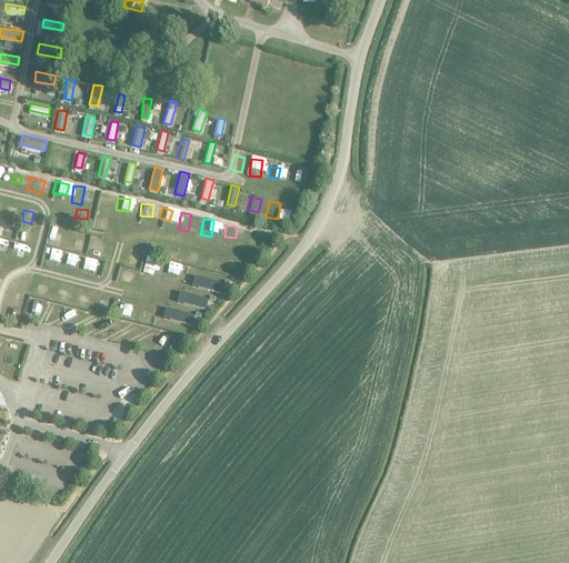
[(56,241),(58,228),(51,227),(48,240),(56,241)]
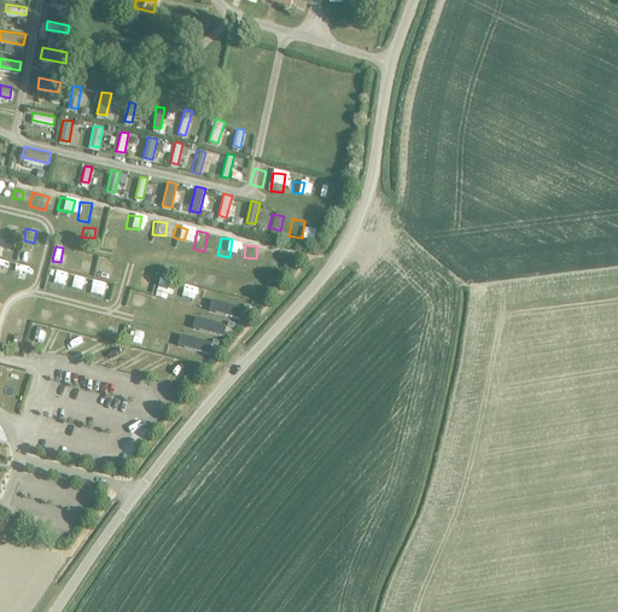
[(15,261),(25,263),(28,252),(18,250),(15,261)]
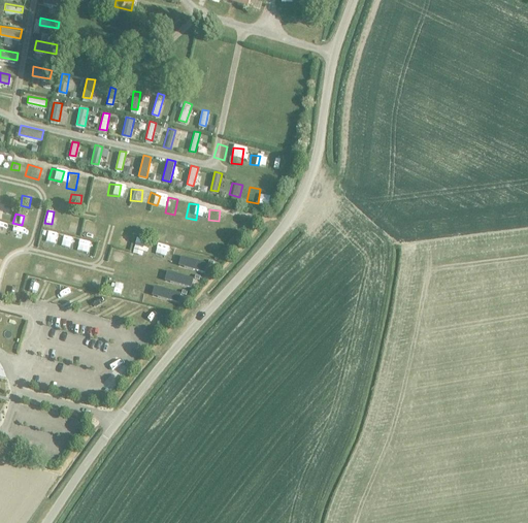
[(227,216),(223,225),(232,230),(237,221),(227,216)]
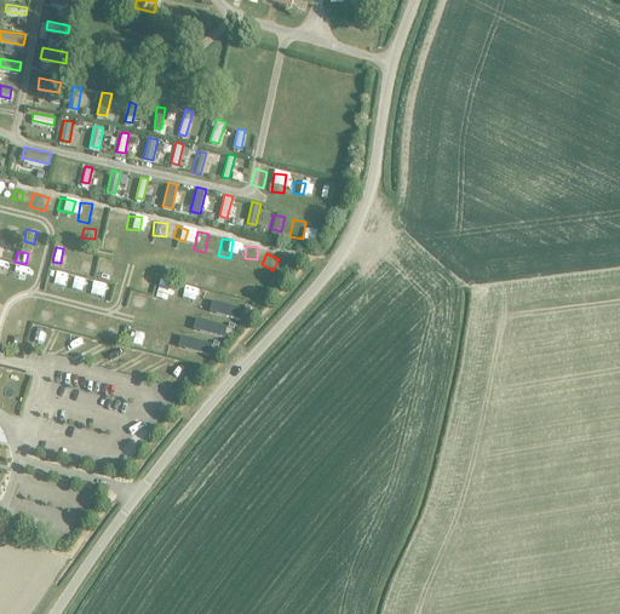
[(76,256),(76,267),(89,267),(89,256),(76,256)]
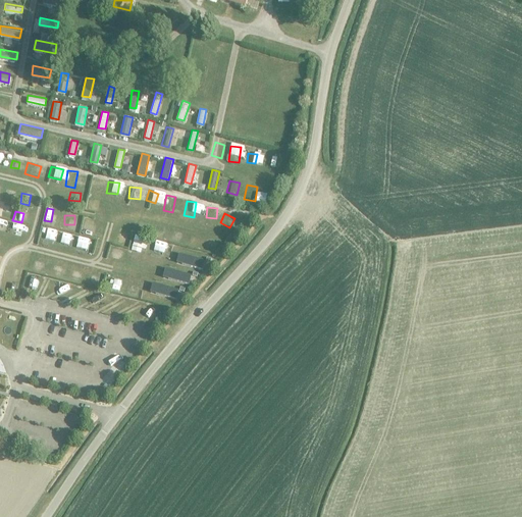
[(86,235),(89,221),(79,218),(75,231),(86,235)]
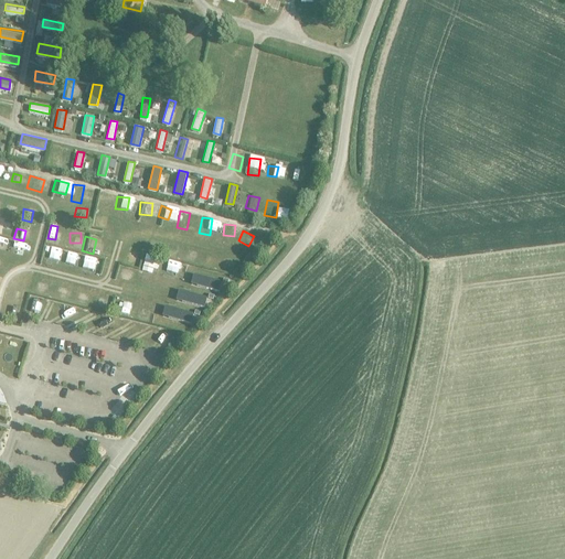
[(7,253),(18,254),(19,243),(8,242),(7,253)]
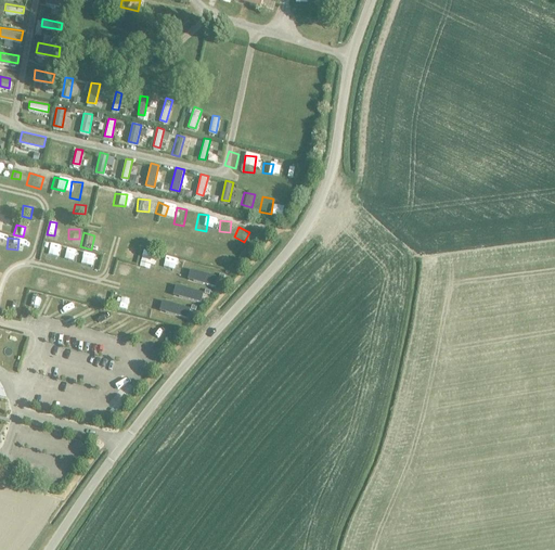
[(121,242),(119,252),(130,254),(132,245),(121,242)]
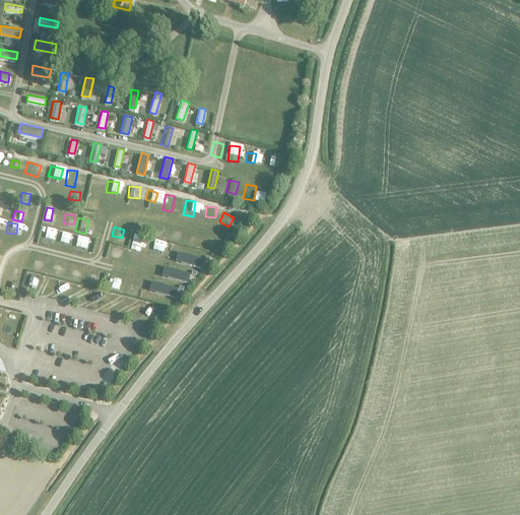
[(49,241),(52,230),(43,228),(40,238),(49,241)]
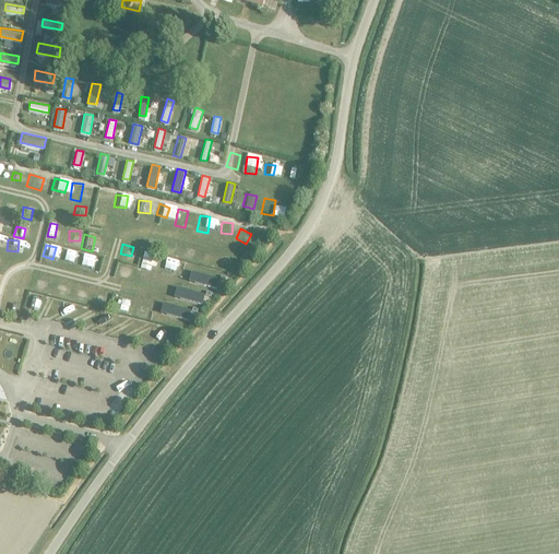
[(225,247),(215,258),(225,267),(235,257),(225,247)]
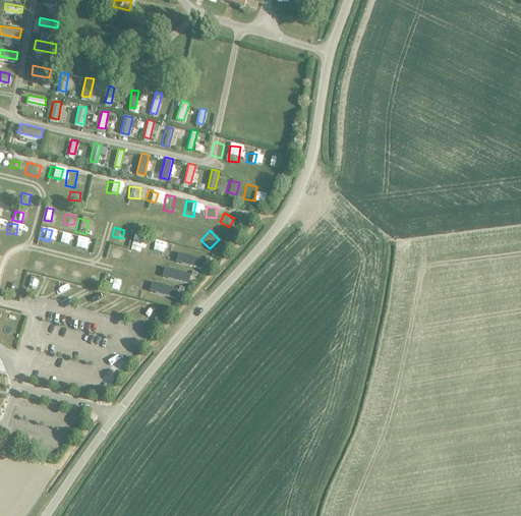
[(181,232),(178,244),(189,247),(192,235),(181,232)]
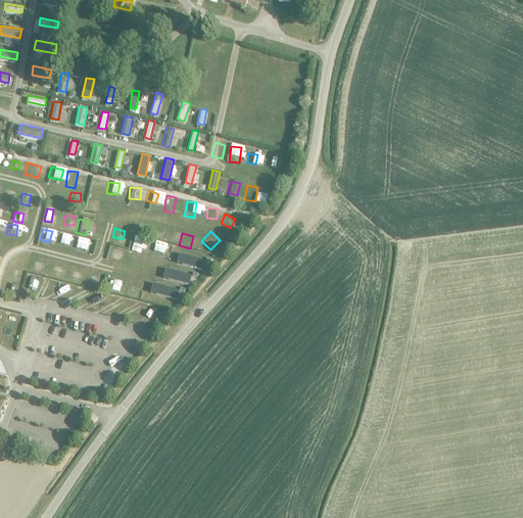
[(59,236),(59,244),(69,244),(69,236),(59,236)]
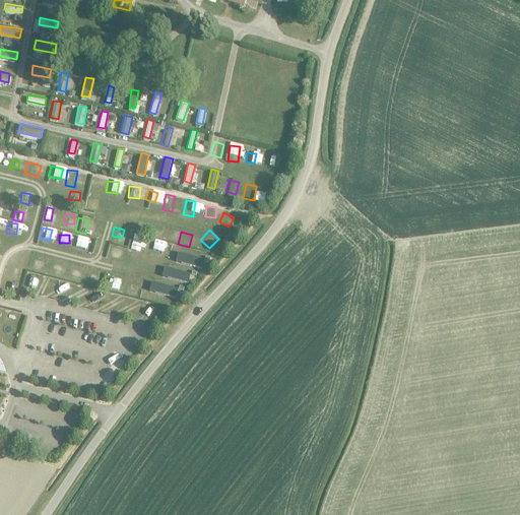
[(74,235),(71,244),(80,247),(82,238),(74,235)]
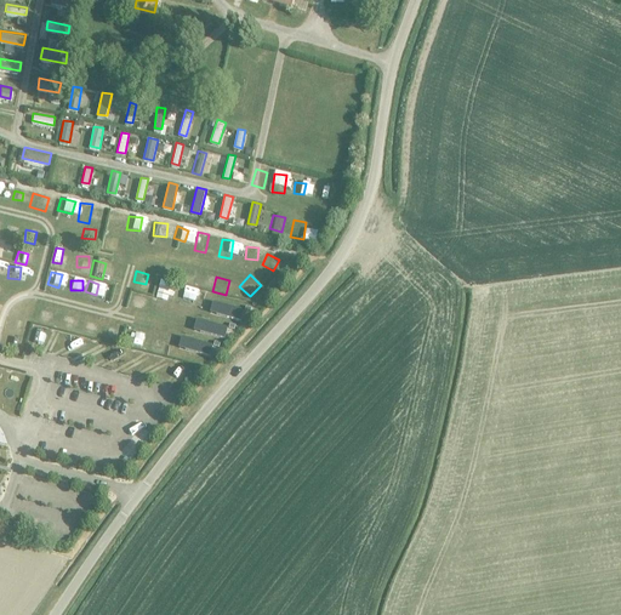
[(151,294),(165,296),(169,284),(153,280),(151,294)]
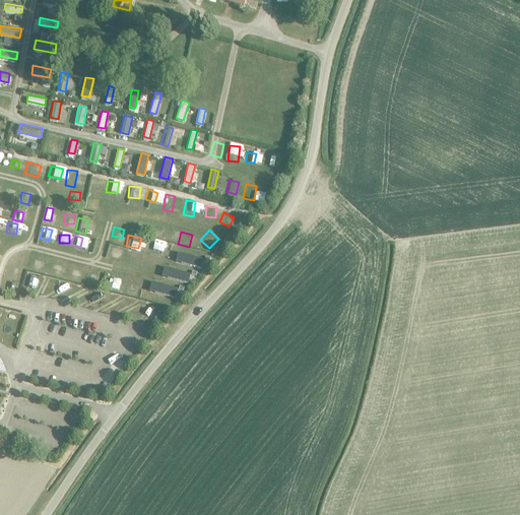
[(146,249),(155,253),(158,244),(150,241),(146,249)]
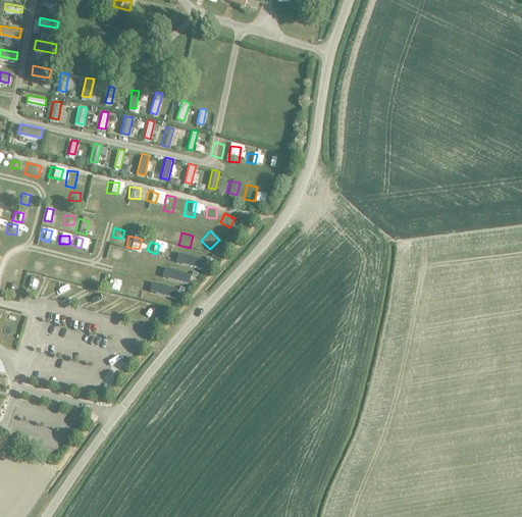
[(110,247),(107,255),(116,259),(119,250),(110,247)]
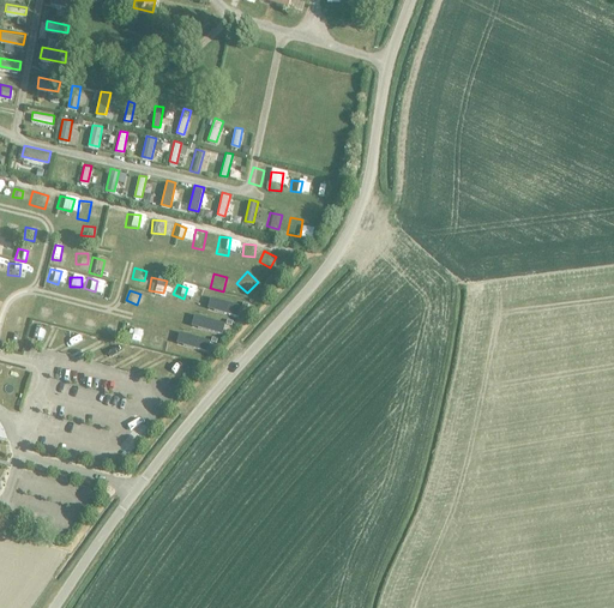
[(241,304),(211,296),(209,307),(239,314),(241,304)]
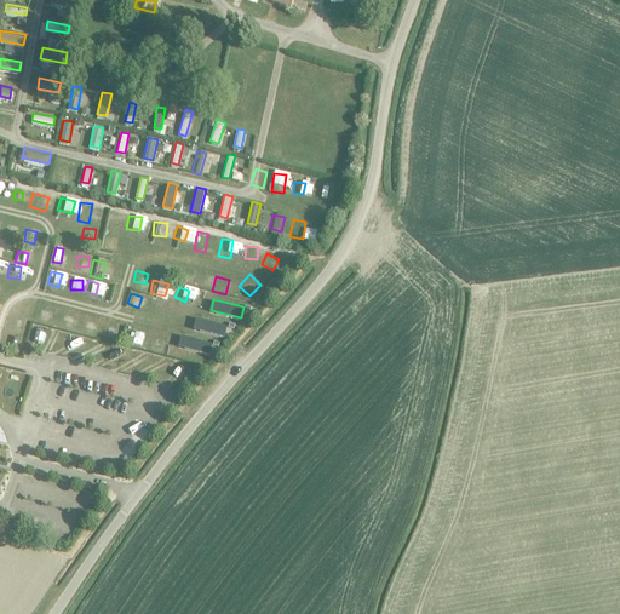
[(45,323),(46,311),(34,310),(33,322),(45,323)]
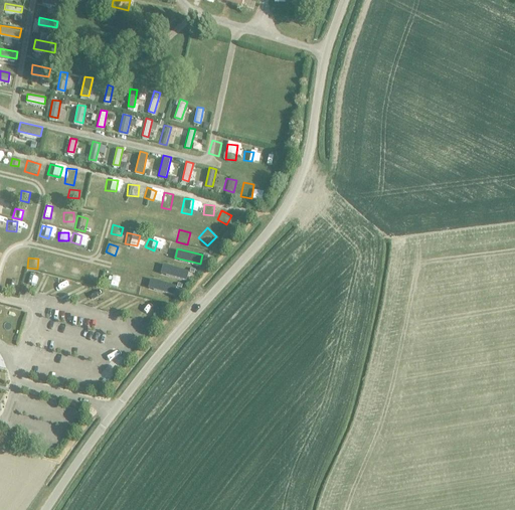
[(48,273),(58,274),(59,261),(48,261),(48,273)]
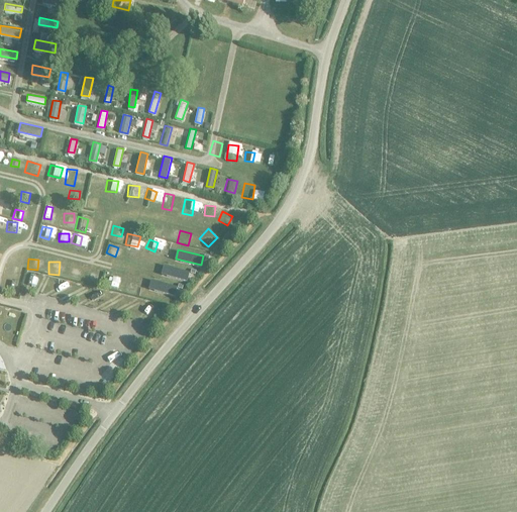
[(190,271),(165,264),(163,273),(188,280),(190,271)]
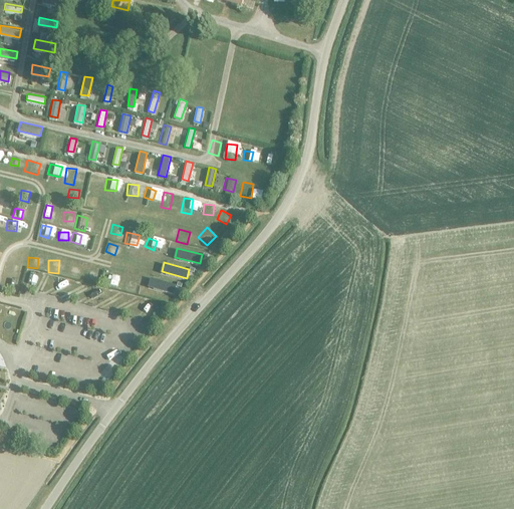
[(113,286),(114,275),(106,274),(105,285),(113,286)]
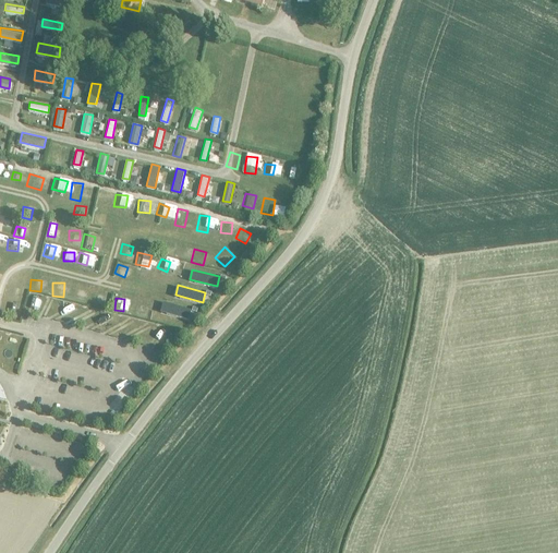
[(132,304),(130,314),(141,317),(145,301),(137,299),(135,305),(132,304)]
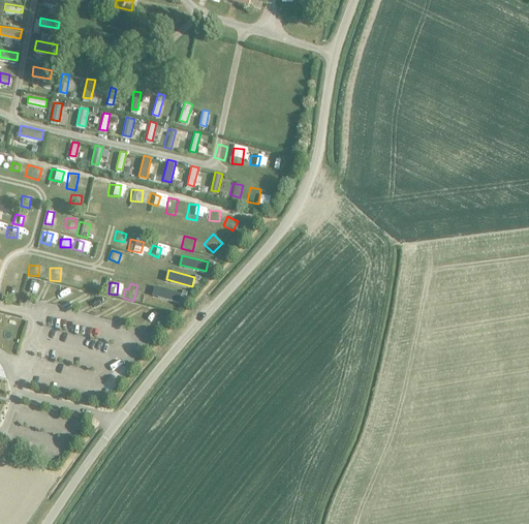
[(181,291),(156,285),(153,295),(179,301),(181,291)]
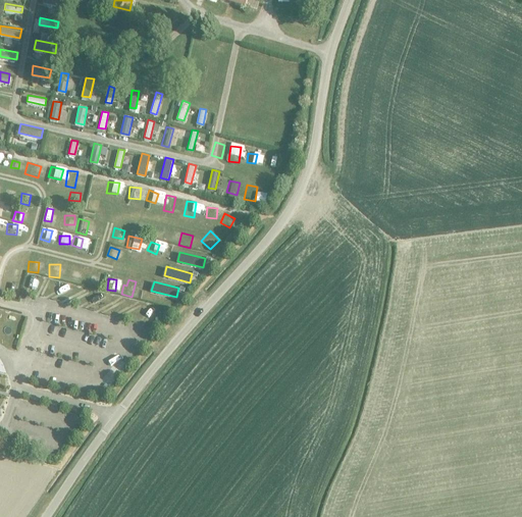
[(72,297),(82,298),(84,289),(74,287),(72,297)]
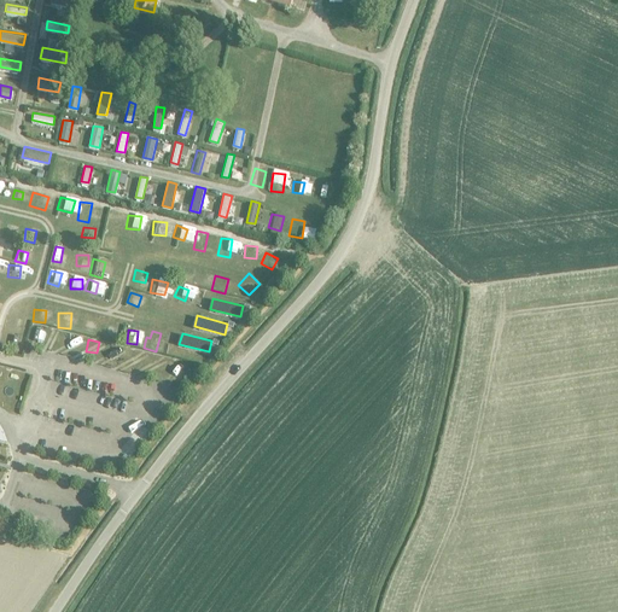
[(138,360),(138,349),(127,349),(127,360),(138,360)]
